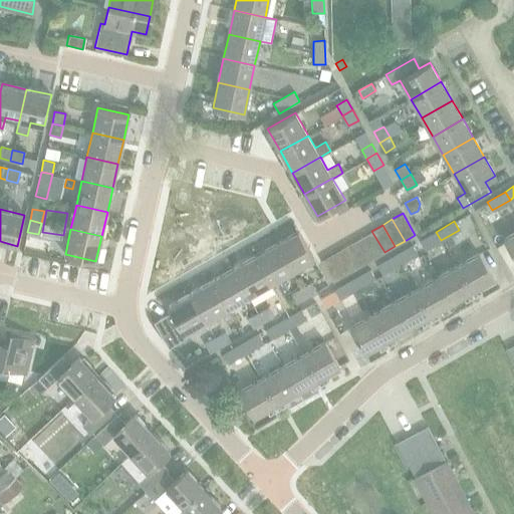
[(276,243),(291,271),(314,258),(298,231),(276,243)]
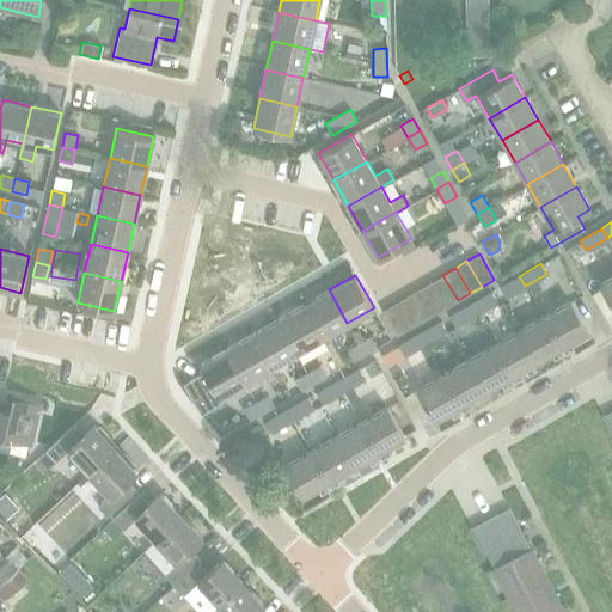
[(446,307),(458,300),(442,275),(430,282),(446,307)]
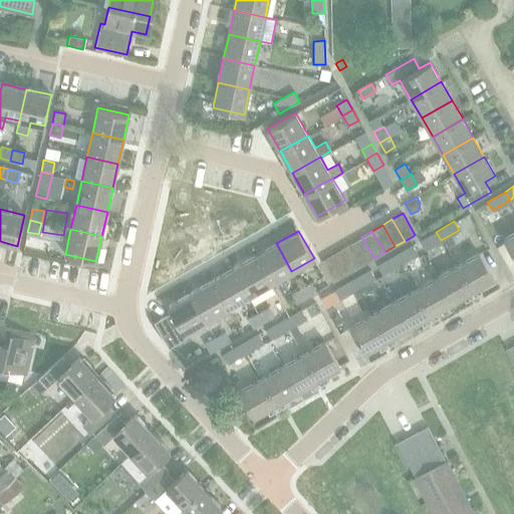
[(513,258),(513,231),(502,238),(513,258)]
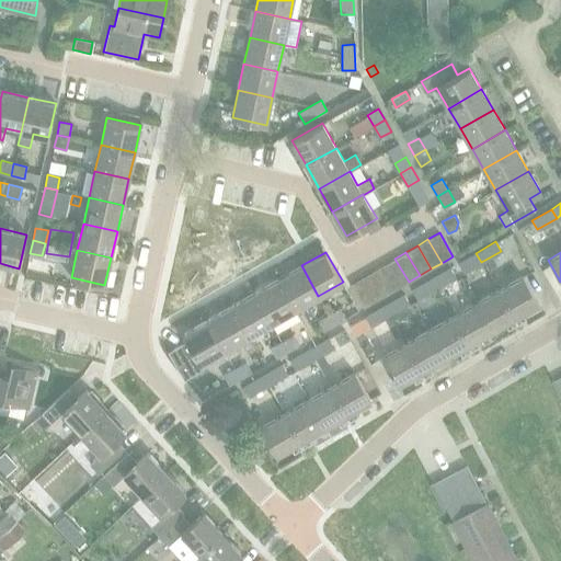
[(462,273),(481,262),(476,253),(457,263),(462,273)]
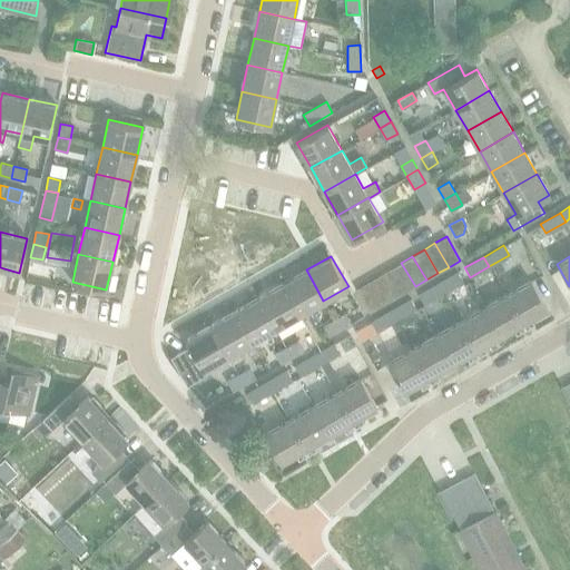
[(404,293),(415,286),(401,263),(390,269),(404,293)]
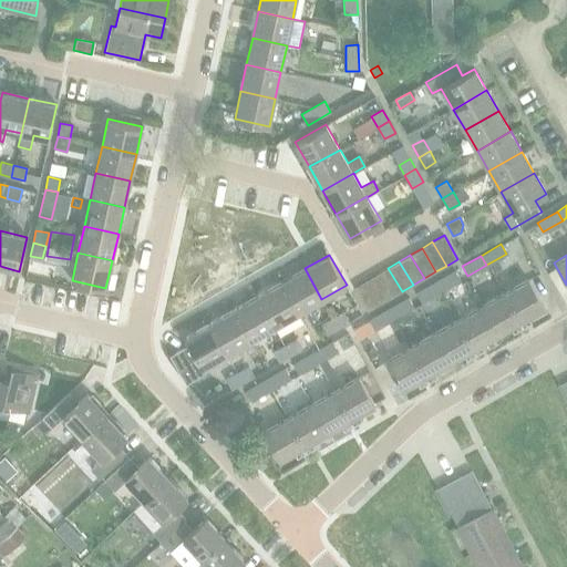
[(27,276),(41,279),(44,266),(30,263),(27,276)]
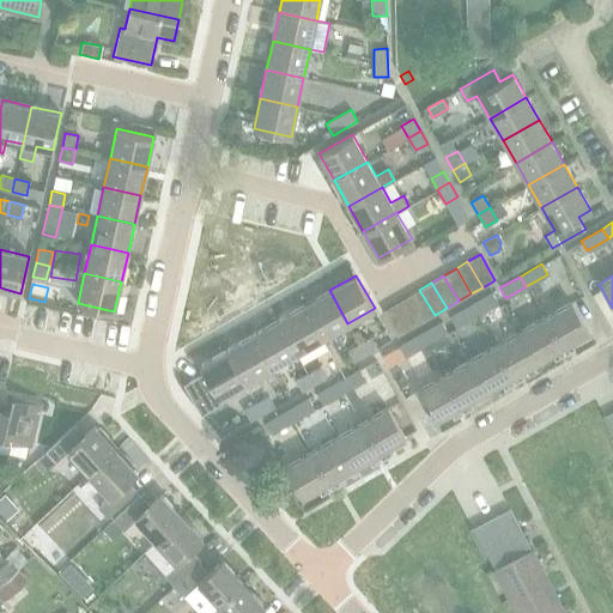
[(322,338),(347,323),(329,290),(303,305),(322,338)]
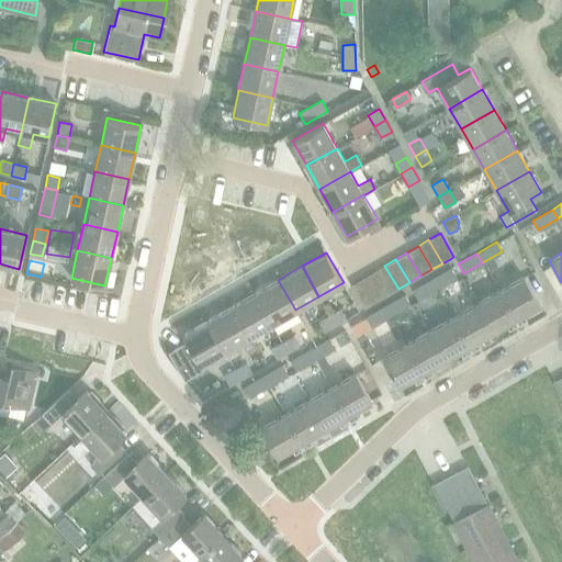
[(388,295),(398,289),(384,266),(373,271),(388,295)]
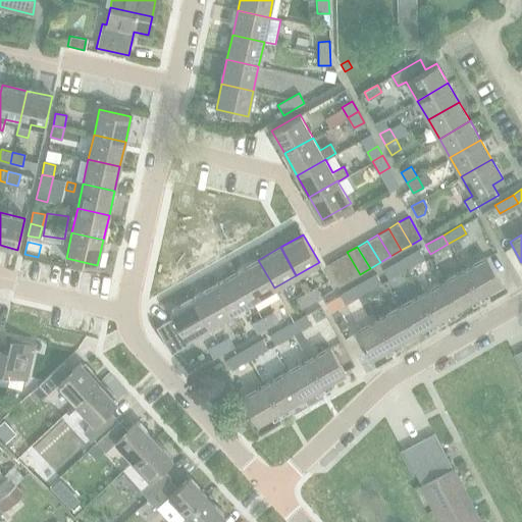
[(405,269),(422,259),(417,250),(400,260),(405,269)]
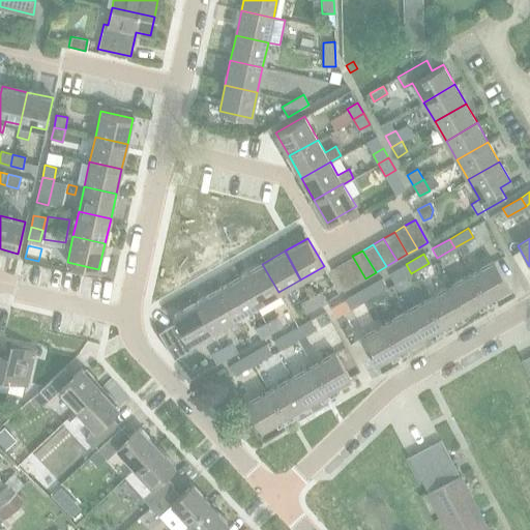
[(355,285),(365,278),(352,256),(342,262),(355,285)]
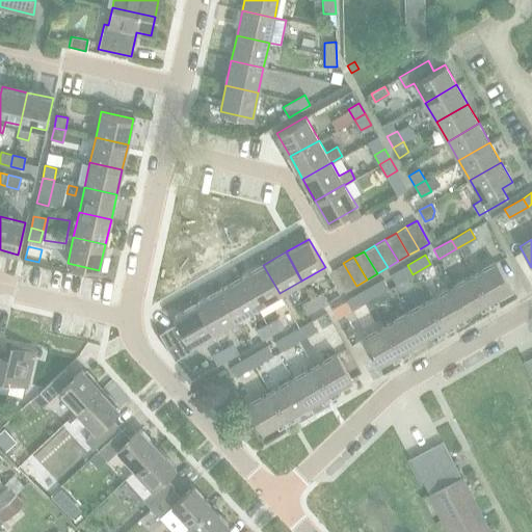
[(471,275),(486,301),(509,288),(495,262),(471,275)]
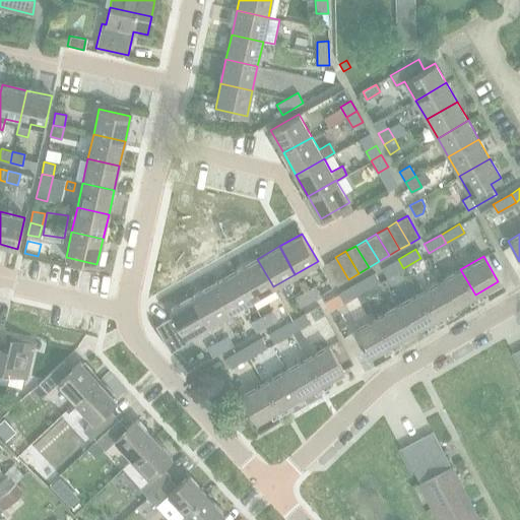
[(337,285),(348,279),(335,257),(325,263),(337,285)]
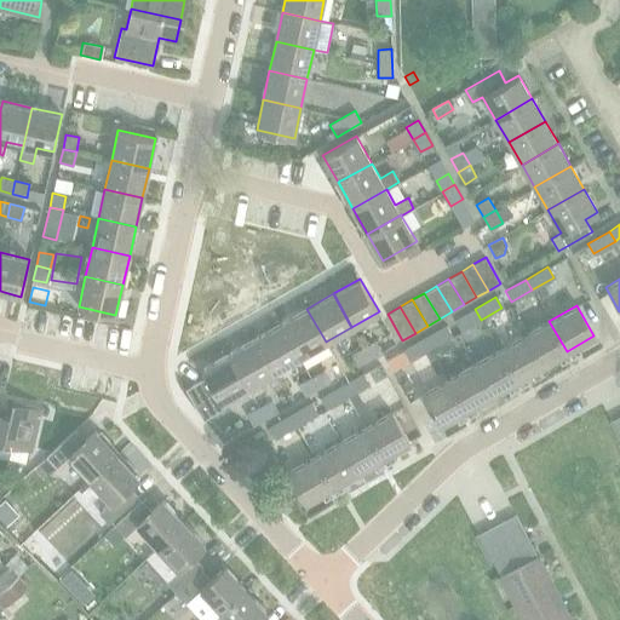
[(299,357),(326,342),(306,309),(281,323),(299,357)]
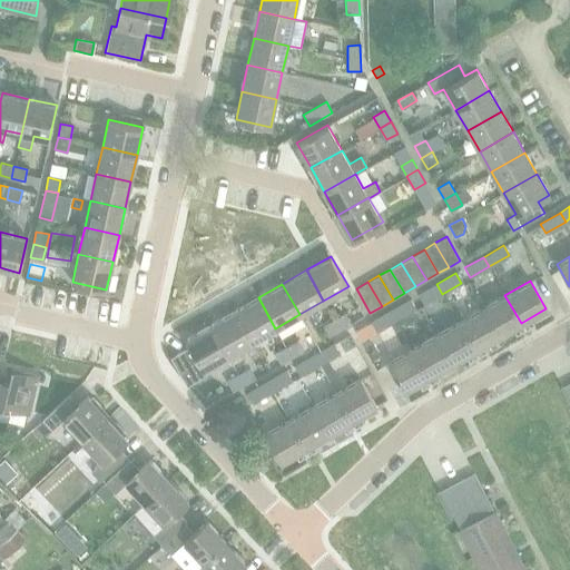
[(422,305),(442,294),(436,284),(416,295),(422,305)]
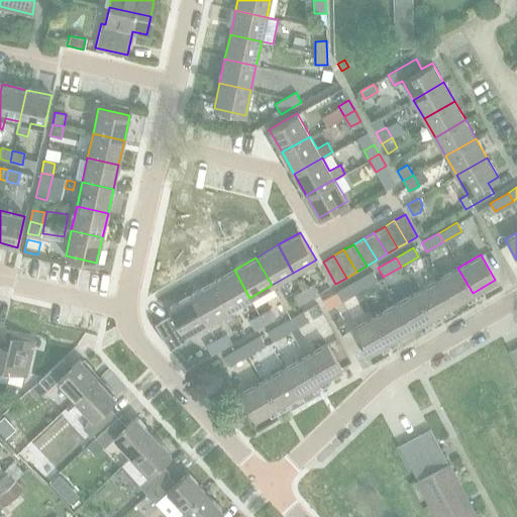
[(451,305),(473,293),(457,268),(436,280),(451,305)]
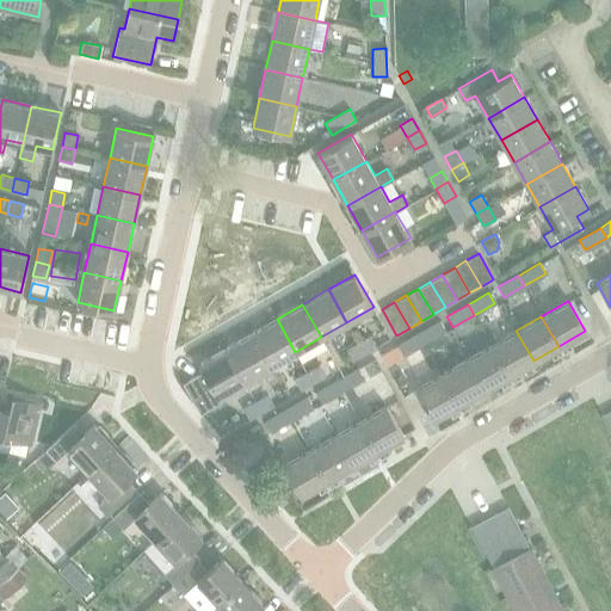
[(270,366),(295,352),(277,319),(251,334),(270,366)]
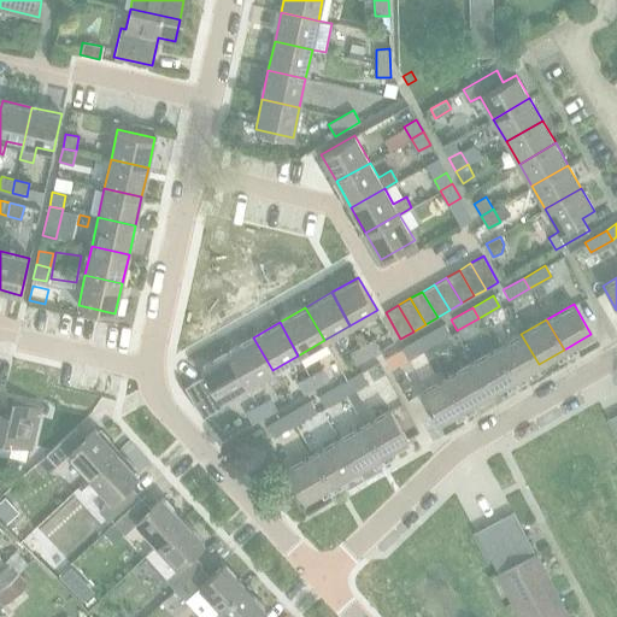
[(422,338),(428,347),(451,334),(445,324),(422,338)]
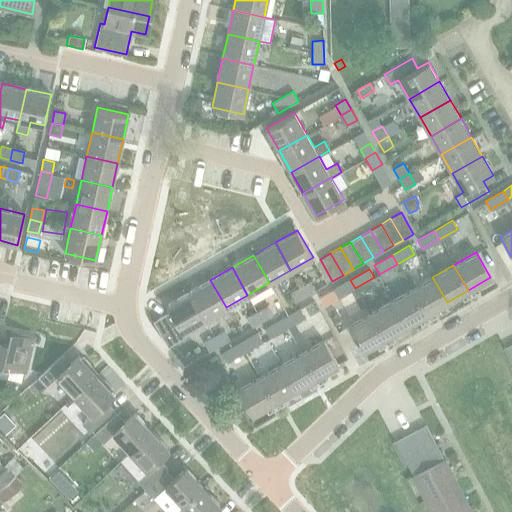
[(426,314),(447,302),(432,277),(411,289),(426,314)]
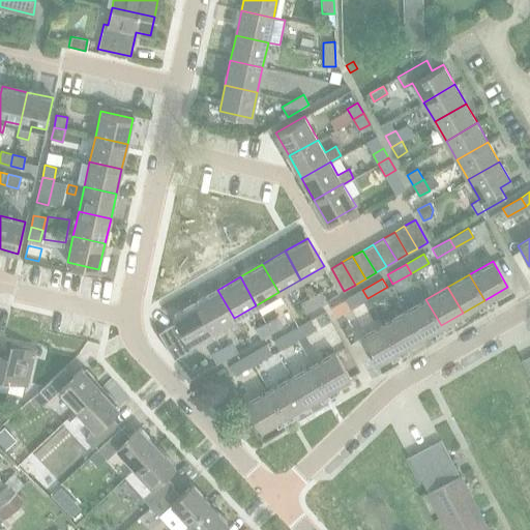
[(211,331),(234,318),(217,290),(196,302),(211,331)]
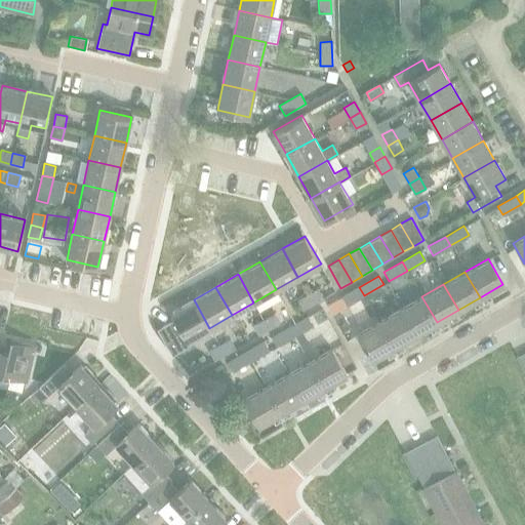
[(313,304),(324,297),(318,287),(308,293),(313,304)]
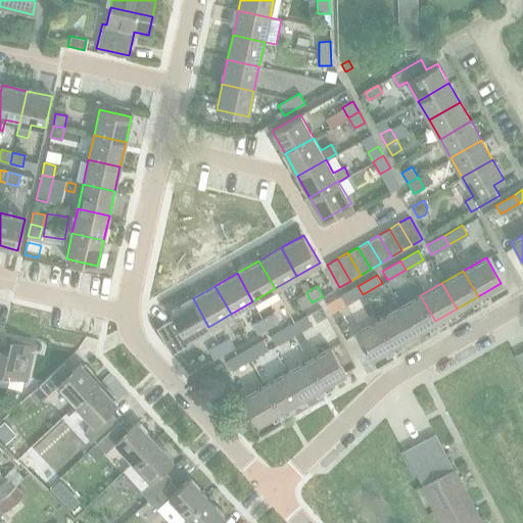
[(346,304),(363,294),(358,286),(341,295),(346,304)]
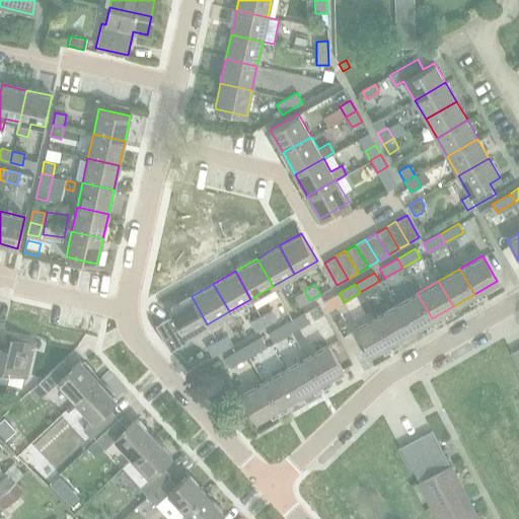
[(299,306),(309,300),(304,290),(293,296),(299,306)]
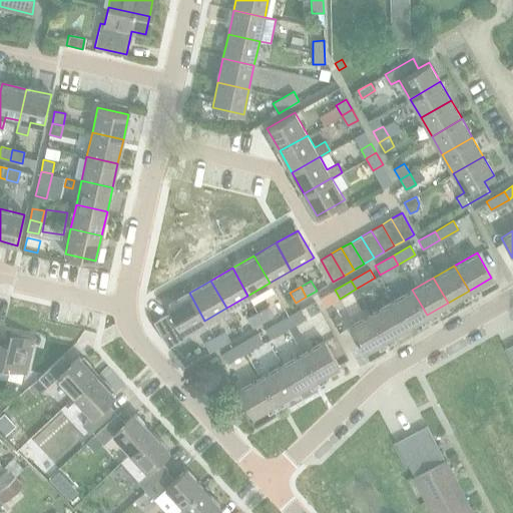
[(406,327),(427,315),(412,290),(391,302),(406,327)]
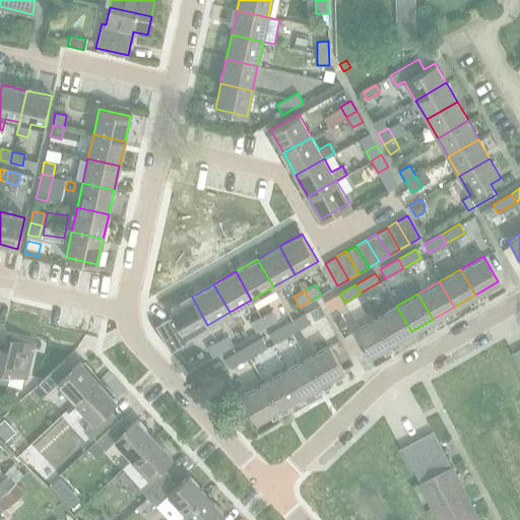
[(186,337),(207,325),(192,297),(170,310),(173,316),(185,337),(186,337)]
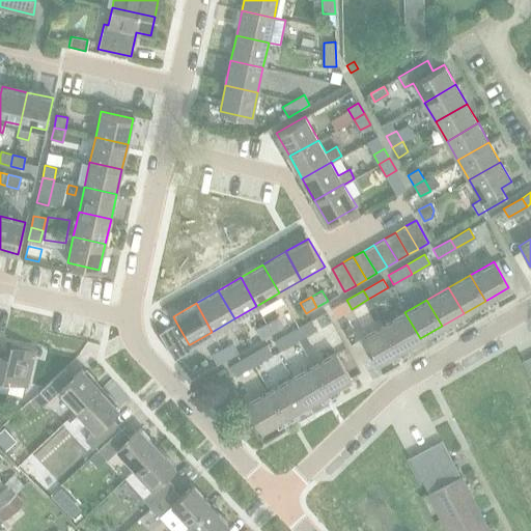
[(398,351),(420,338),(404,312),(383,325),(398,351)]
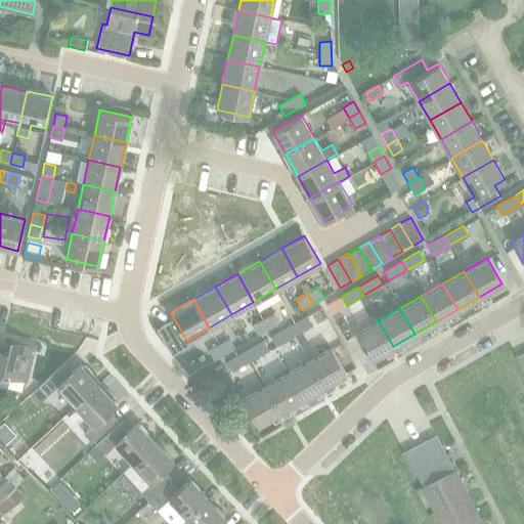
[(279,322),(273,312),(271,309),(264,313),(262,310),(259,311),(263,318),(268,329),(279,322)]
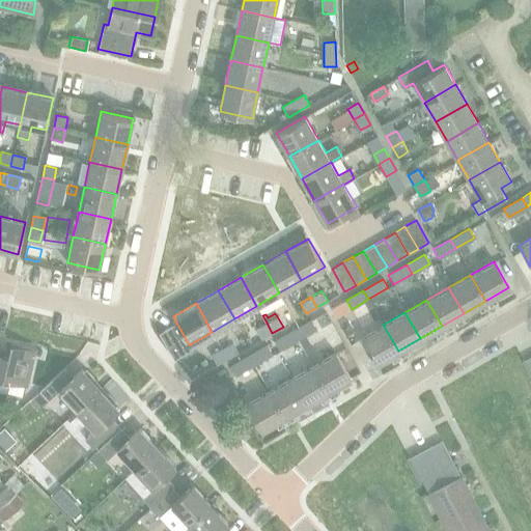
[(267,323),(264,324),(260,317),(252,323),(261,339),(272,333),(267,323)]
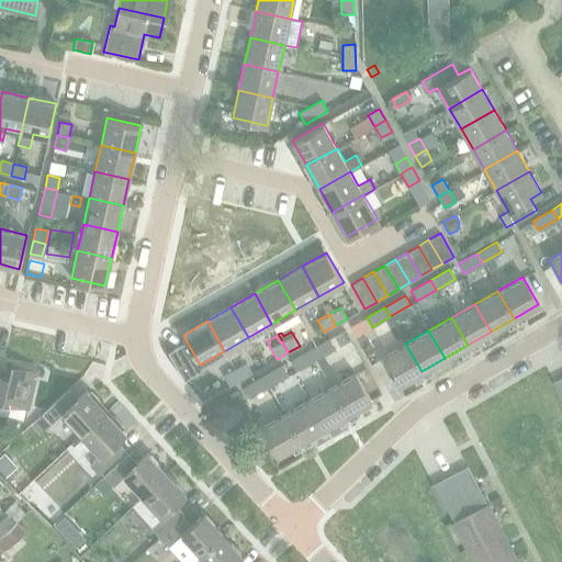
[(308,351),(314,360),(335,348),(329,338),(315,347),(308,351)]
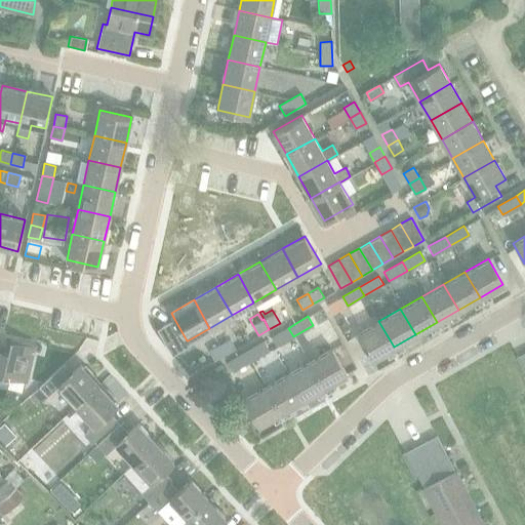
[(174,319),(157,329),(172,355),(191,345),(188,340),(187,340),(174,319)]
